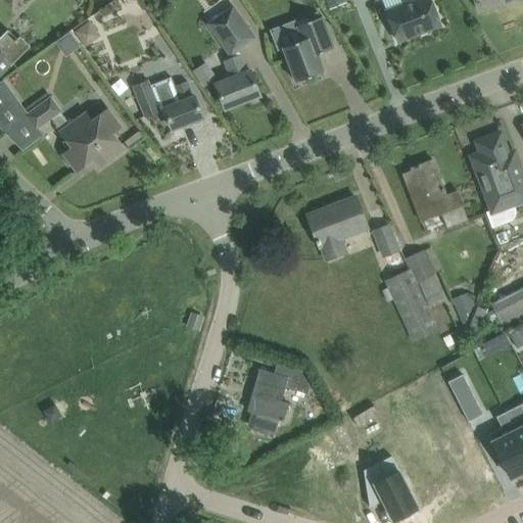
[(441,25),(433,6),(431,0),(414,0),(386,11),(397,42),(441,25)]
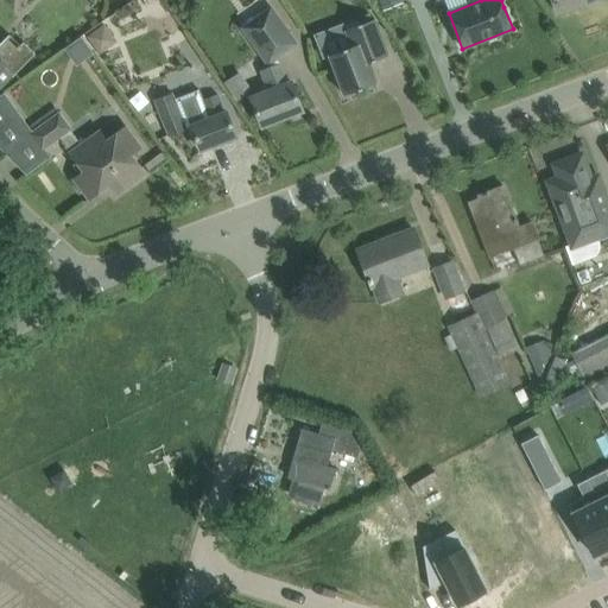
[(553,0),(558,13),(593,0),(553,0)]
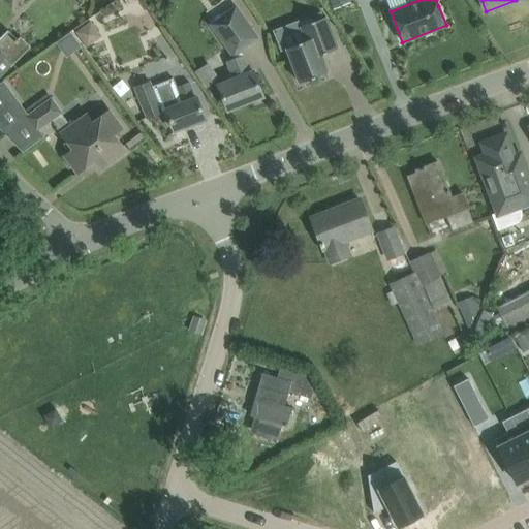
[(236,8),(211,25),(232,55),(241,50),(257,38),(237,7),(236,8)]
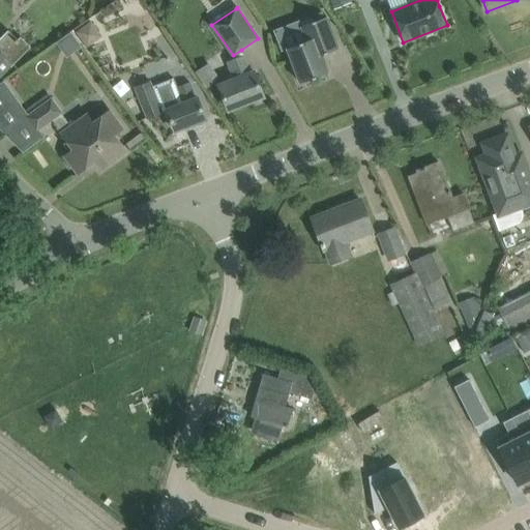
[(297,22),(272,31),(281,52),(287,49),(300,83),(329,71),(322,54),(339,48),(327,17),(323,19),(299,27),(297,22)]
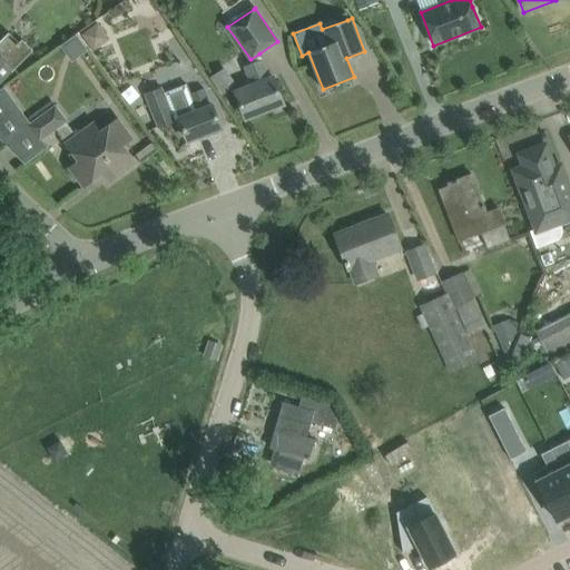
[(98,22),(81,35),(94,51),(105,43),(106,35),(98,22)]
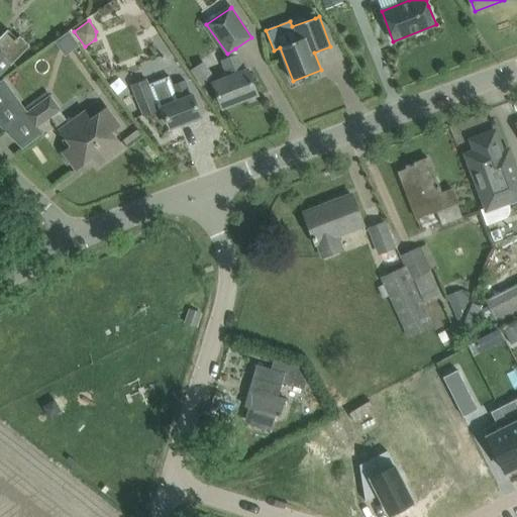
[(0,59),(6,53),(15,62),(30,46),(20,36),(18,39),(9,30),(0,38),(0,59)]
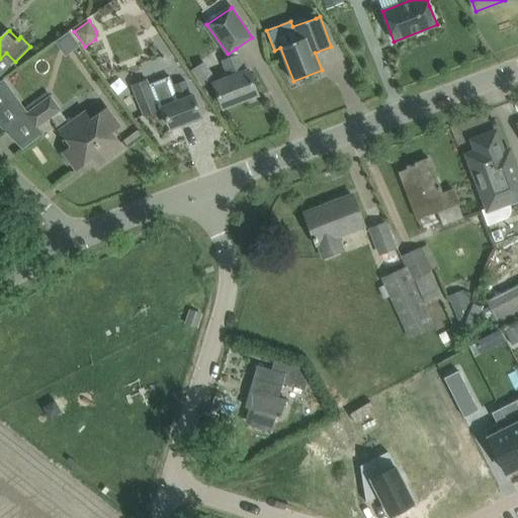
[(53,42),(61,54),(73,47),(65,34),(53,42)]
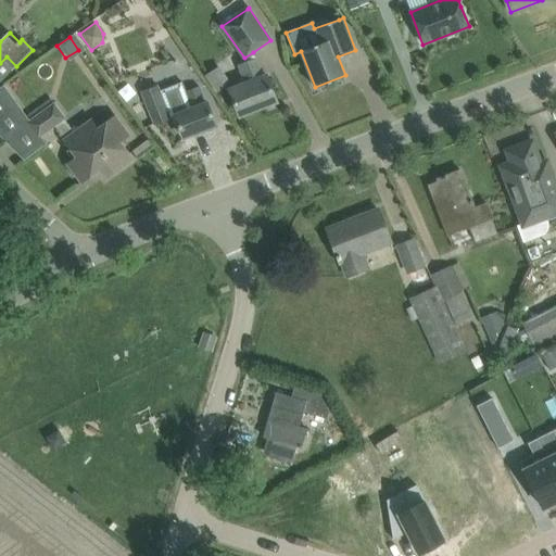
[(230,90),(240,115),(277,101),(266,76),(263,77),(255,60),(245,64),(239,66),(245,84),(230,90)]
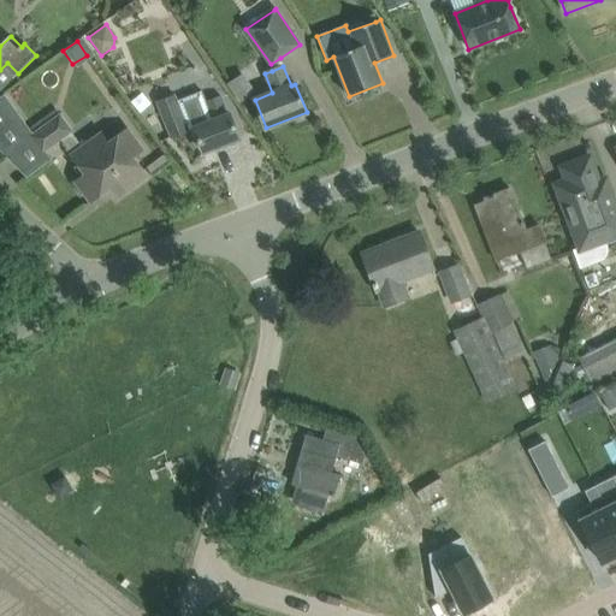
[(170,138),(188,131),(188,130),(194,128),(203,153),(240,138),(230,114),(226,116),(219,96),(206,102),(201,92),(178,101),(176,95),(157,101),(170,138)]
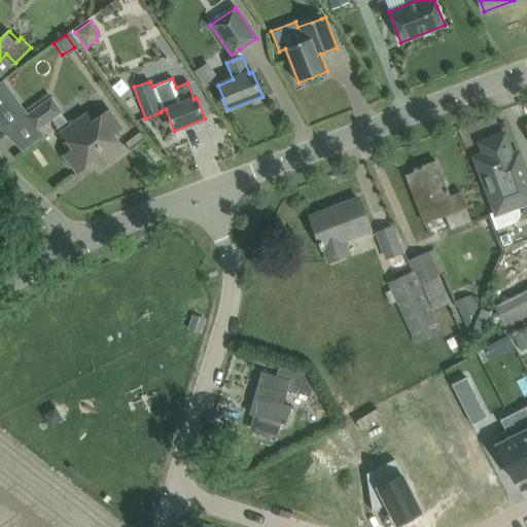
[(50,97),(26,115),(36,129),(37,128),(50,117),(60,111),(61,110),(50,97)]
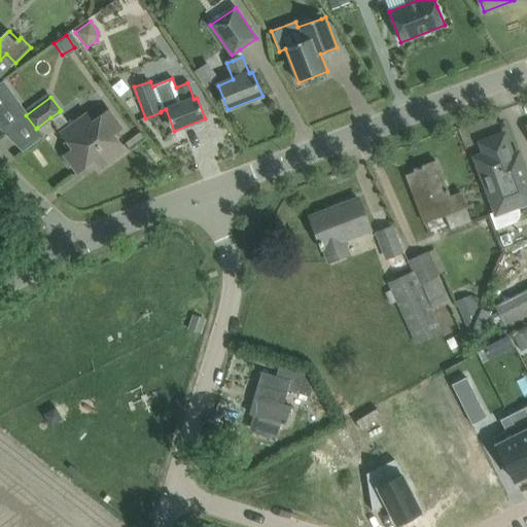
[(62,132),(61,133),(73,149),(64,155),(77,173),(102,154),(108,163),(126,150),(114,134),(123,128),(109,110),(93,123),(86,113),(70,126),(62,132)]
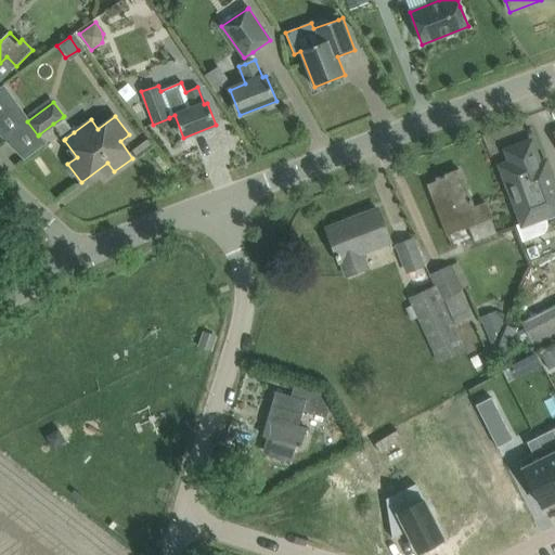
[(513,165),(503,169),(511,189),(518,208),(521,219),(524,222),(516,226),(523,242),(544,233),(545,232),(546,230),(546,229),(547,227),(547,224),(547,223),(547,221),(546,220),(546,218),(545,216),(544,215),(554,210),(554,189),(547,169),(541,171),(530,142),(507,151),(508,154),(513,165)]
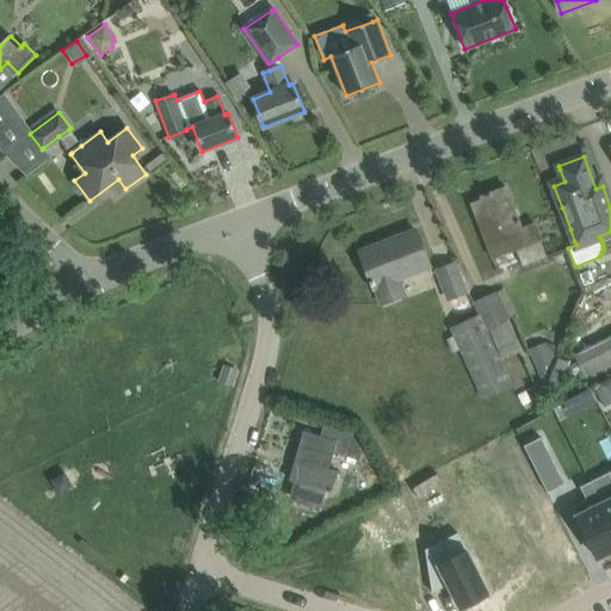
[(492,259),(516,251),(522,266),(547,257),(541,241),(542,240),(535,223),(522,228),(506,187),(481,197),(487,211),(475,216),(492,259)]
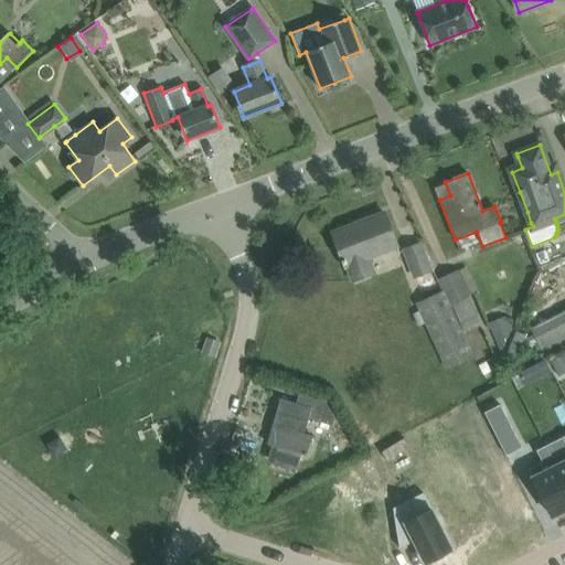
[(397,247),(392,233),(384,213),(332,233),(345,267),(347,266),(353,281),(375,273),(370,258),(397,247)]
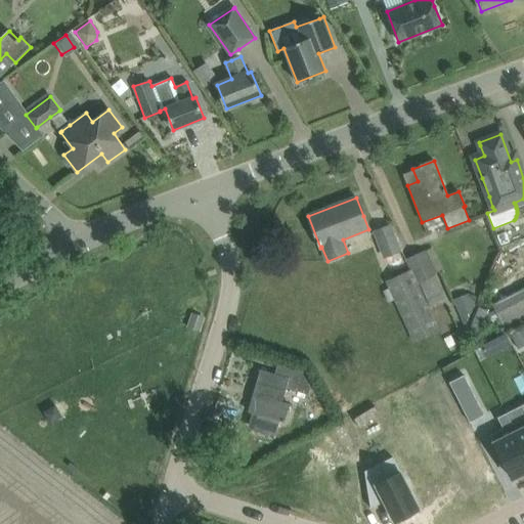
[(375,231),(385,258),(400,252),(390,225),(375,231)]
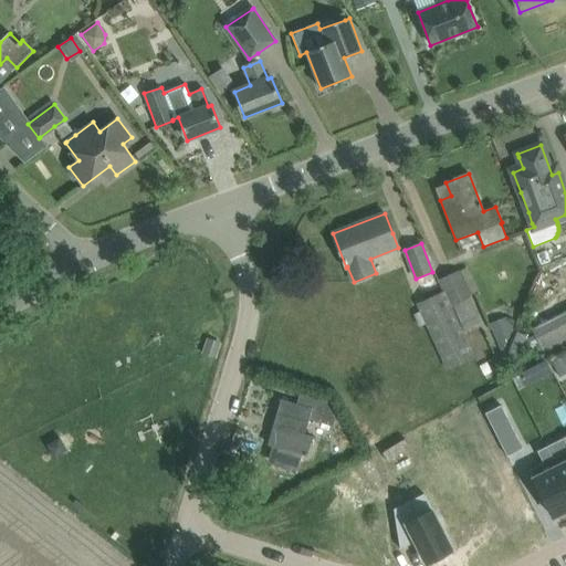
[(458,269),(439,278),(463,331),(482,323),(458,269)]
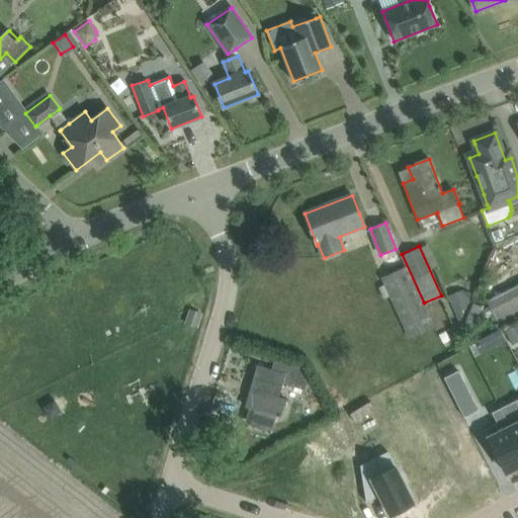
[(407,265),(380,278),(384,285),(378,288),(383,298),(389,295),(409,338),(434,327),(423,304),(424,303),(407,265)]
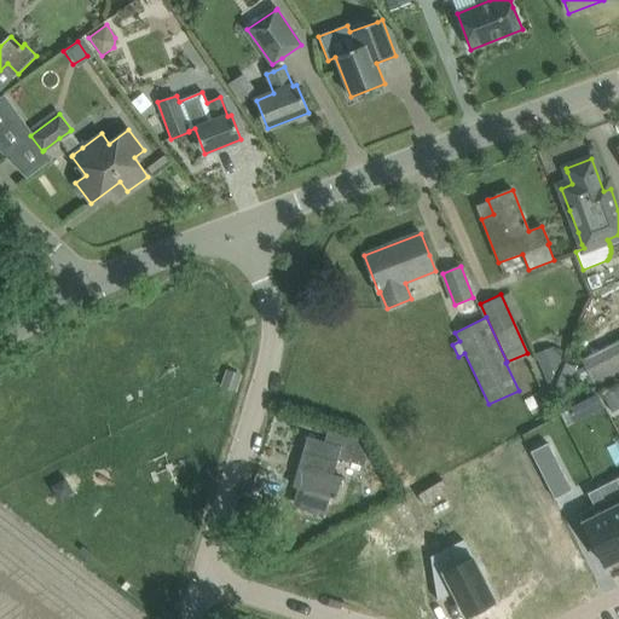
[(599,392),(618,380),(618,341),(583,360),(588,370),(576,375),(583,388),(586,387),(589,393),(597,389),(599,392)]
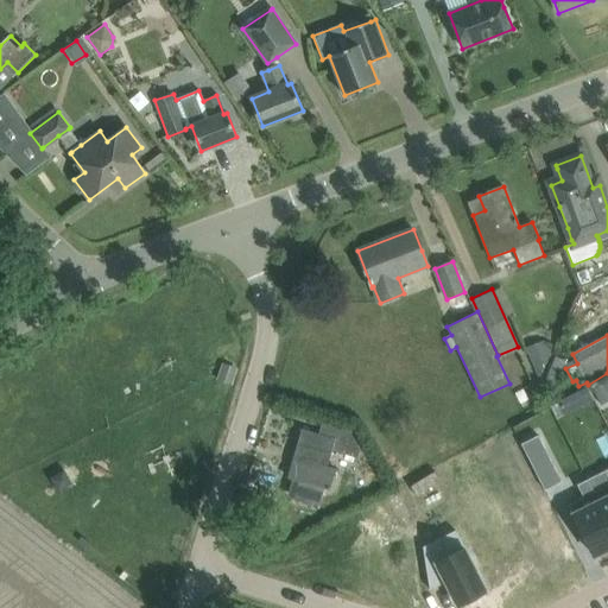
[(593,399),(586,387),(550,405),(556,418),(593,399)]
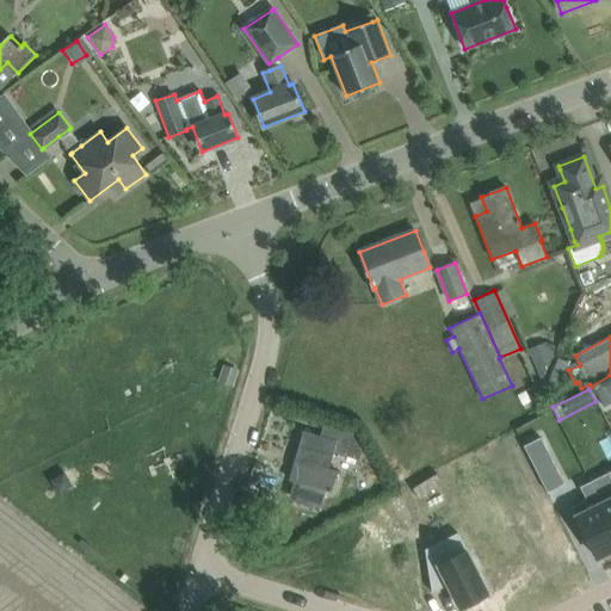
[(353,433),(346,431),(323,425),(320,436),(303,431),(289,480),(331,492),(337,470),(328,468),(333,452),(347,456),(353,433)]
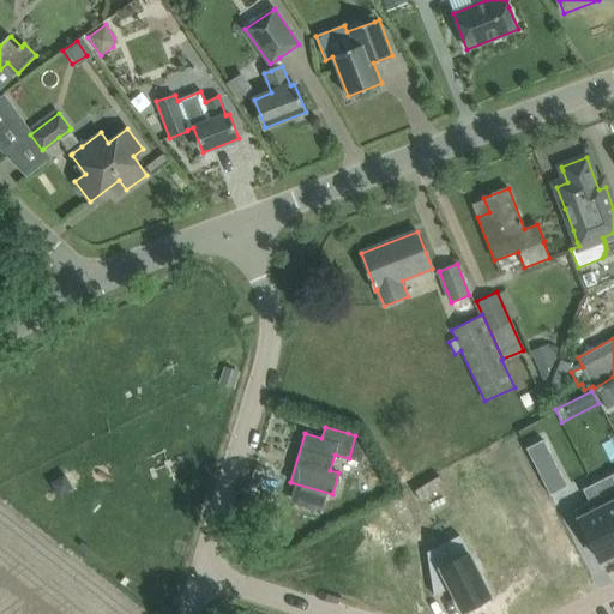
[(542,440),(527,449),(551,495),(567,486),(543,440),(543,439),(542,440)]
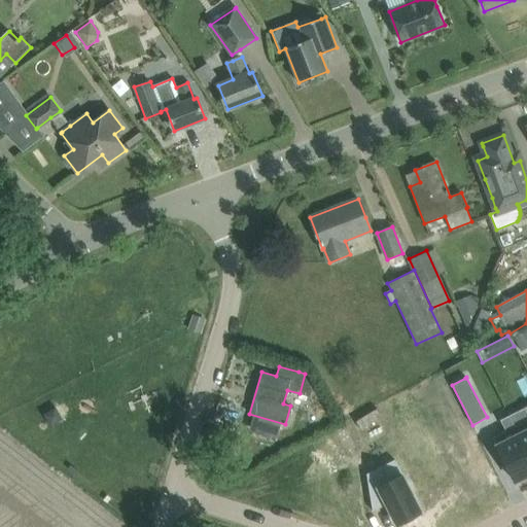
[(526,414),(526,419),(514,426),(526,452),(526,406),(523,408),(526,414)]
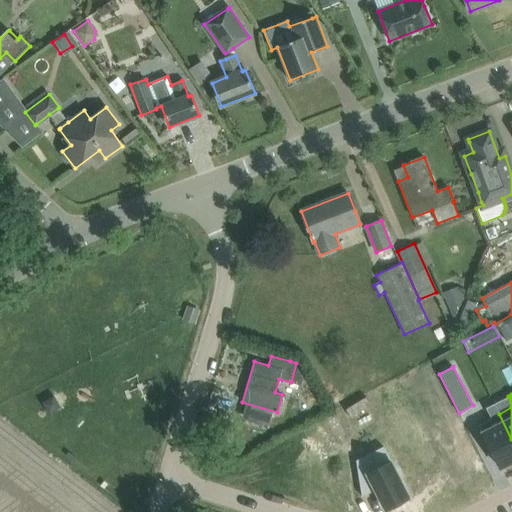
[(491,419),(477,425),(500,468),(511,462),(511,439),(499,414),(494,404),(485,408),(491,419)]
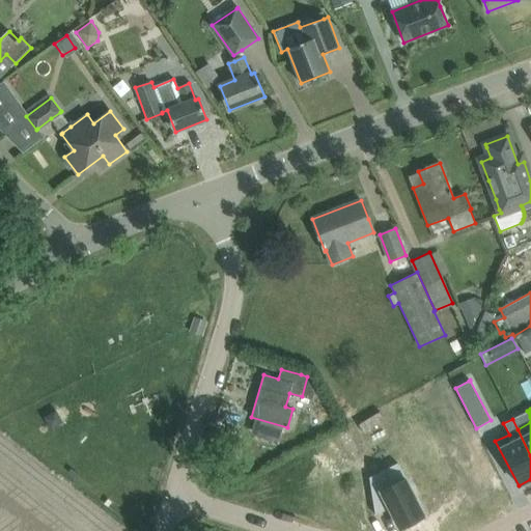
[(424,515),(397,463),(369,477),(375,514),(380,512),(379,511),(388,507),(388,508),(389,508),(399,529),(424,515)]
